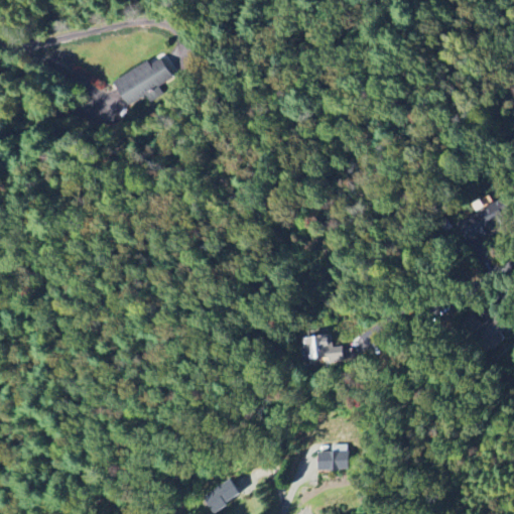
[(114,80),(128,105),(145,95),(149,101),(162,94),(157,86),(172,78),(161,57),(149,65),(148,61),(114,80)]
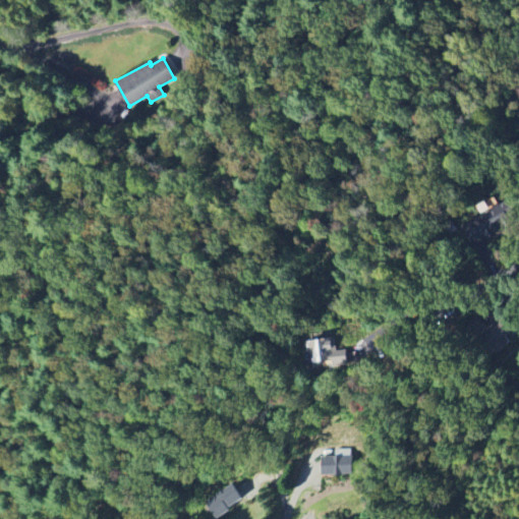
[(473,238),(509,228),(504,209),(473,217),(475,226),(470,228),(473,238)]
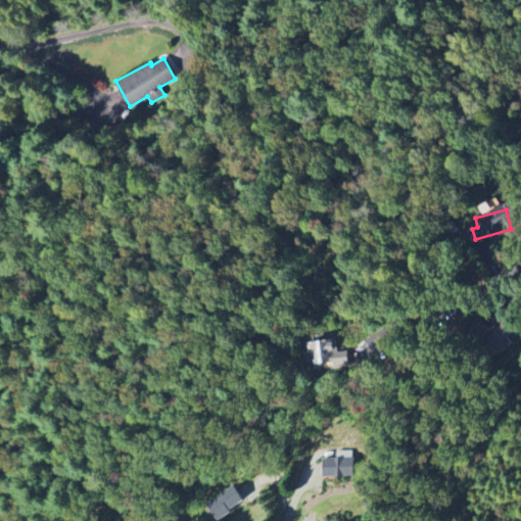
[(346,350),(336,350),(336,340),(311,341),(313,369),(347,367),(346,350)]
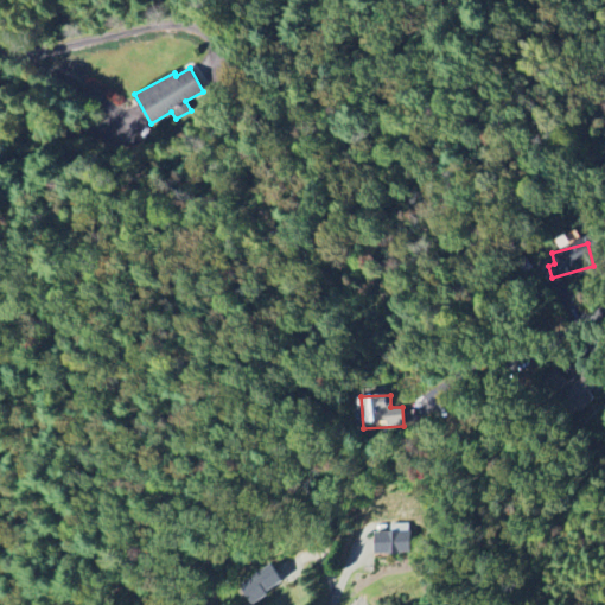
[(409,552),(408,529),(375,532),(376,554),(409,552)]
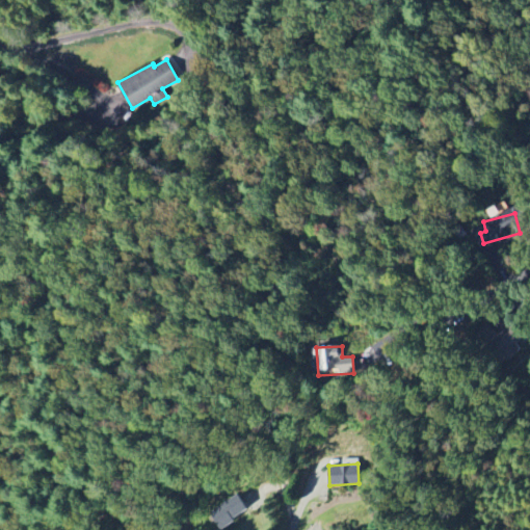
[(207,511),(220,529),(247,509),(234,492),(207,511)]
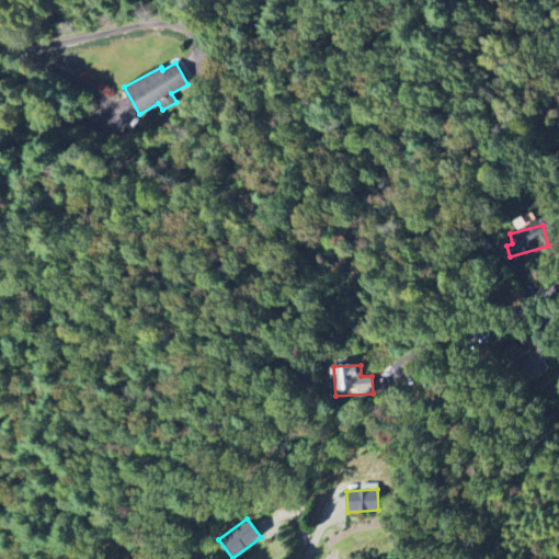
All buildings are outlined.
